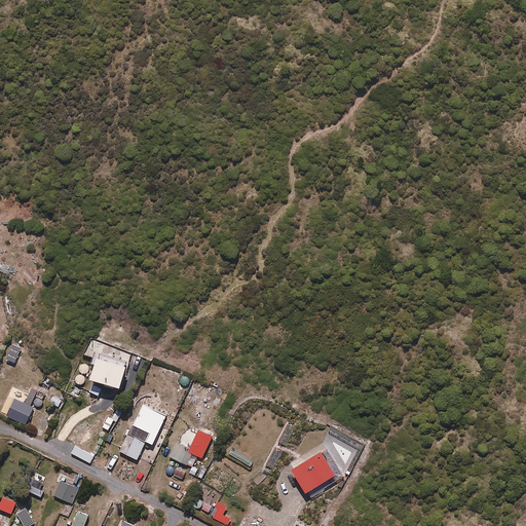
[(34,407),(15,399),(7,416),(26,424),(34,407)]
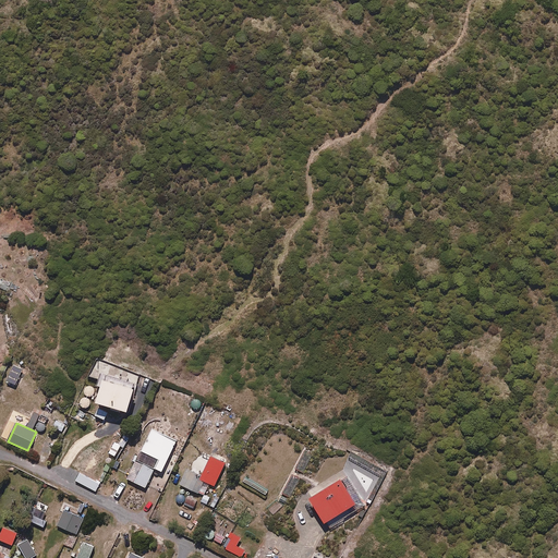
[(105,456),(75,440),(64,460),(93,476),(105,456)]
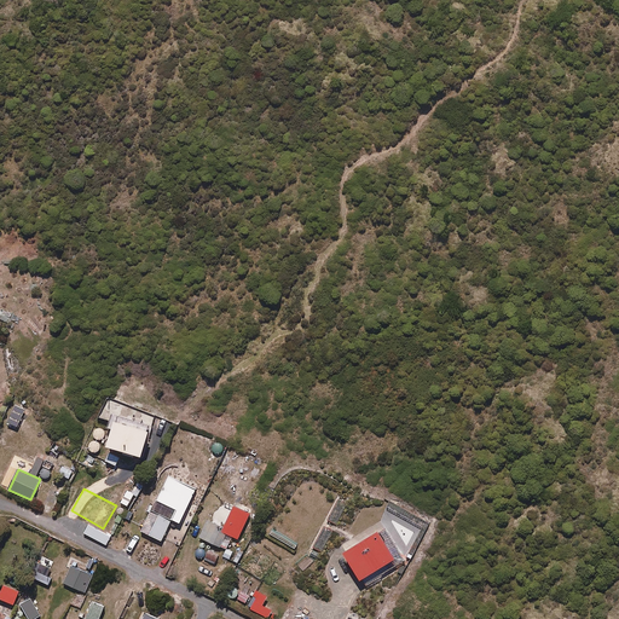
[(136,495),(128,491),(121,503),(128,507),(136,495)]
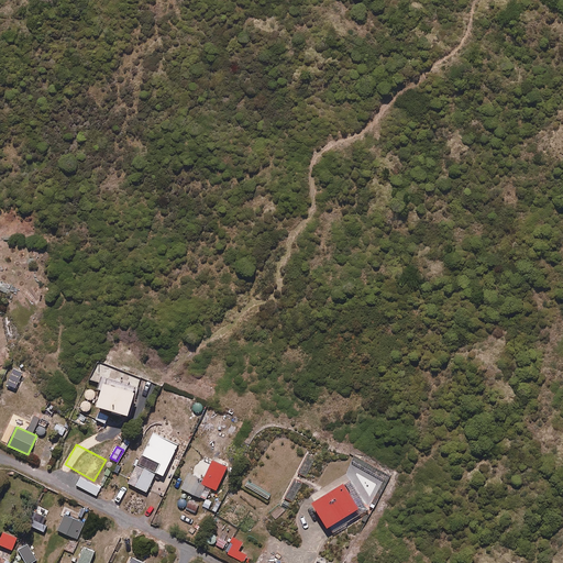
[(147,493),(157,474),(139,464),(129,484),(147,493)]
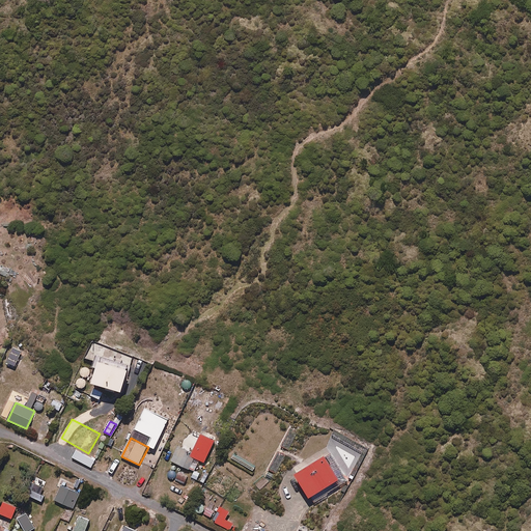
[(189,470),(190,469),(194,471),(199,459),(195,457),(196,455),(178,448),(172,463),(189,470)]
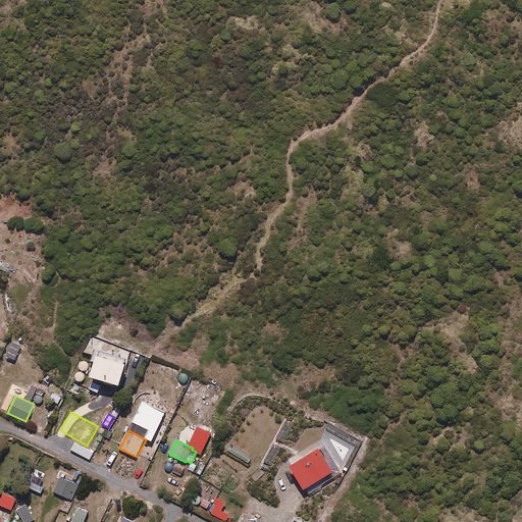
[(94,453),(74,442),(71,450),(90,460),(94,453)]
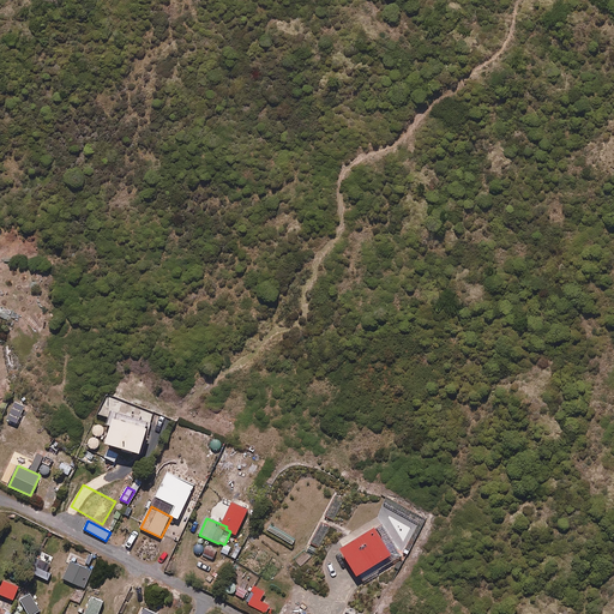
[(44,531),(32,524),(28,531),(41,539),(44,531)]
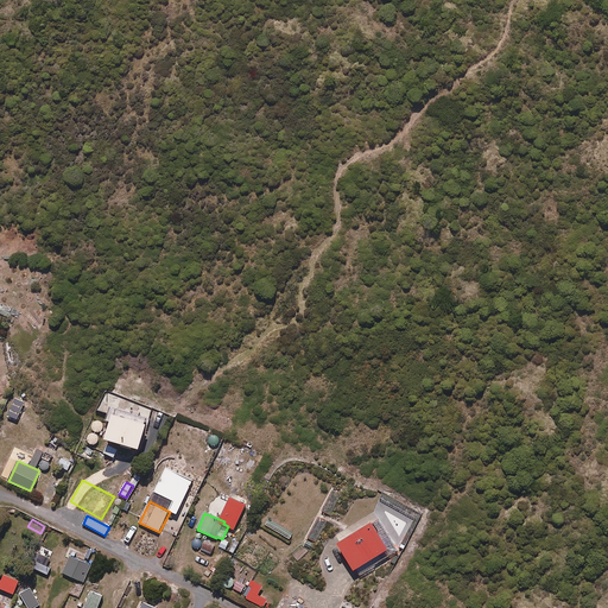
[(388,551),(373,524),(339,545),(355,571),(388,551)]
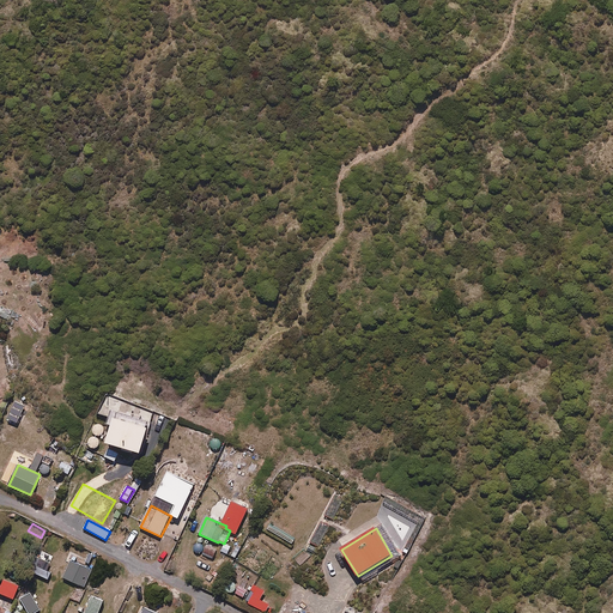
[(240,552),(225,545),(222,551),(236,559),(240,552)]
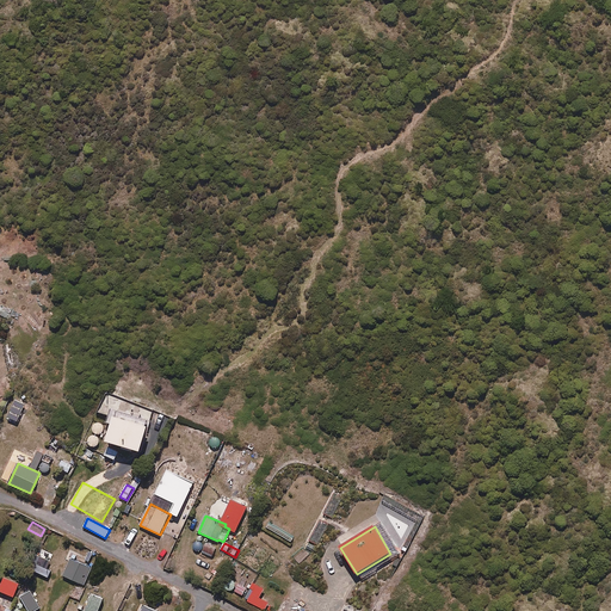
[(216,548),(207,544),(203,553),(213,557),(216,548)]
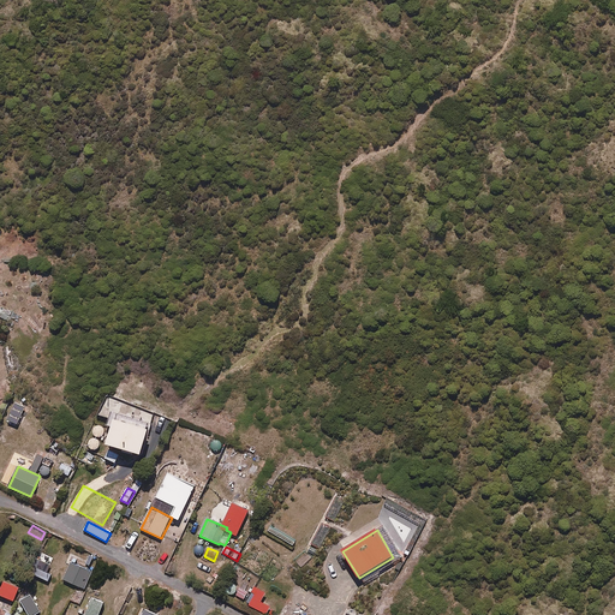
[(93,573),(72,563),(64,580),(85,590),(93,573)]
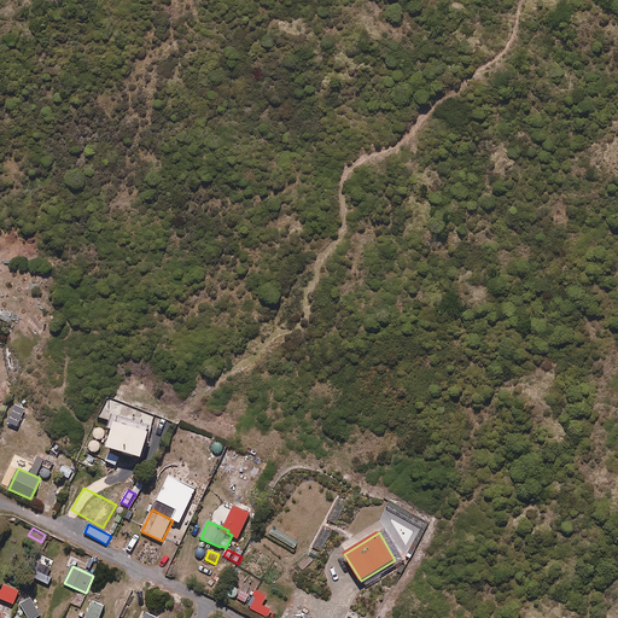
[(234,587),(228,596),(234,600),(235,598),(246,604),(250,596),(234,587)]
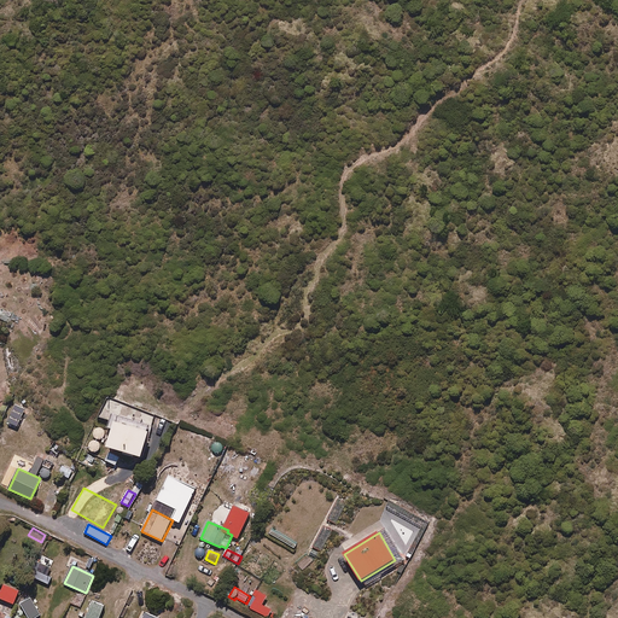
[(36,617),(41,616),(31,599),(22,605),(28,617),(36,617)]
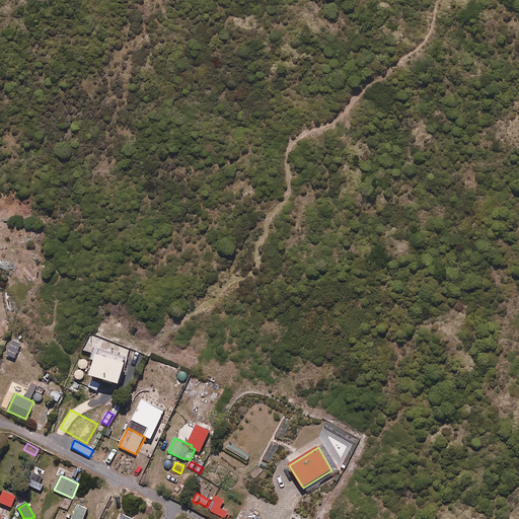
[(83,518),(88,510),(77,506),(72,518),(83,518)]
